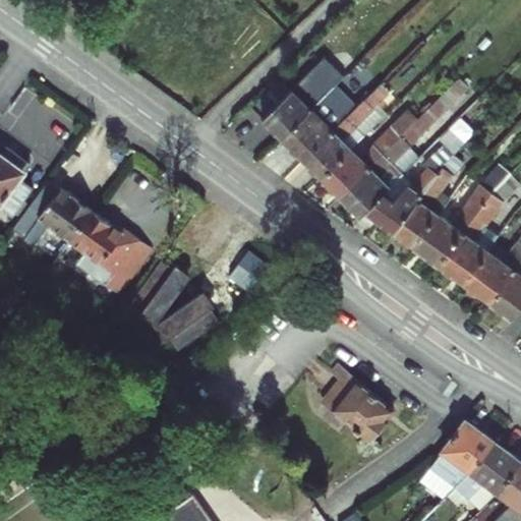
[(337,84),(368,53),(357,42),(323,75),(314,67),(263,117),(283,137),(337,84)]
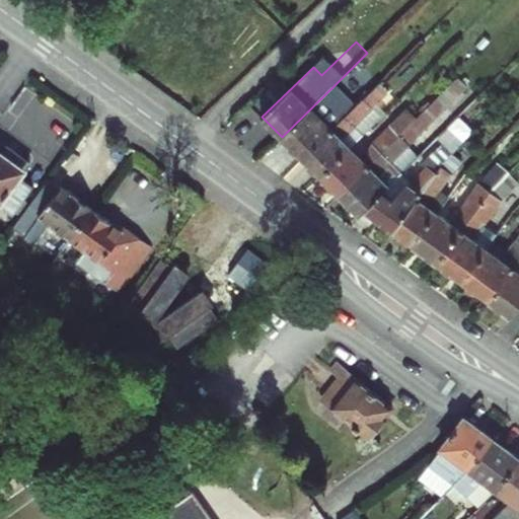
[(282,137),(303,159),(351,113),(356,108),(358,105),(336,84),(282,137)]
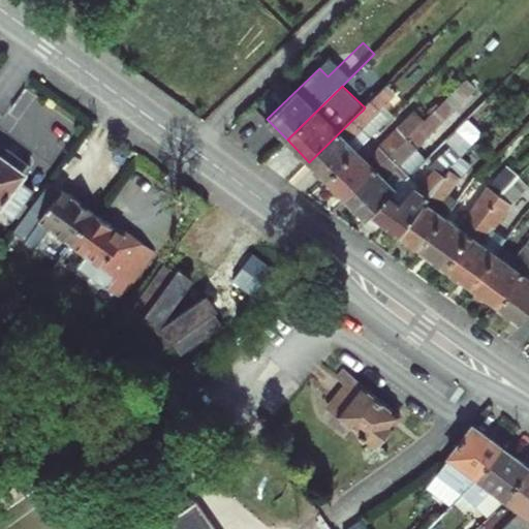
[(309,162),(328,181),(359,151),(380,128),(391,119),(372,100),(365,107),(363,111),(358,115),(309,162)]
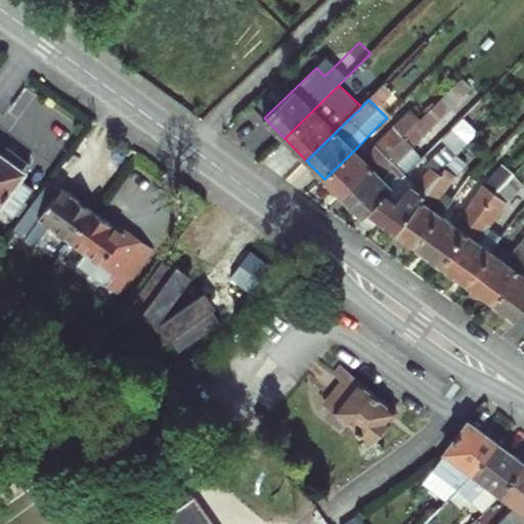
[(355,149),(324,179),(342,197),(420,120),(410,111),(362,157),(355,149)]
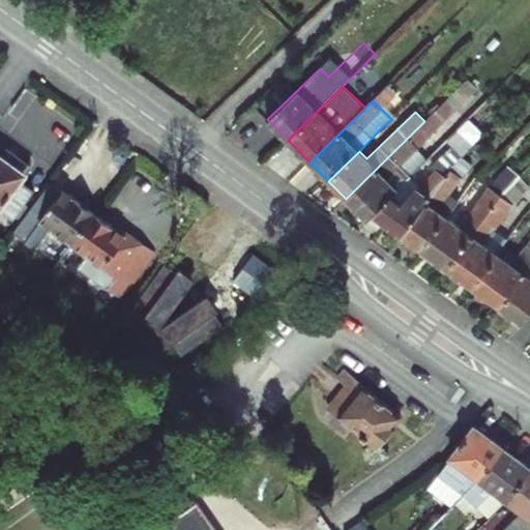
[(432,115),(424,121),(346,199),(366,221),(373,214),(393,194),(420,167),(411,157),(442,126),(432,115)]
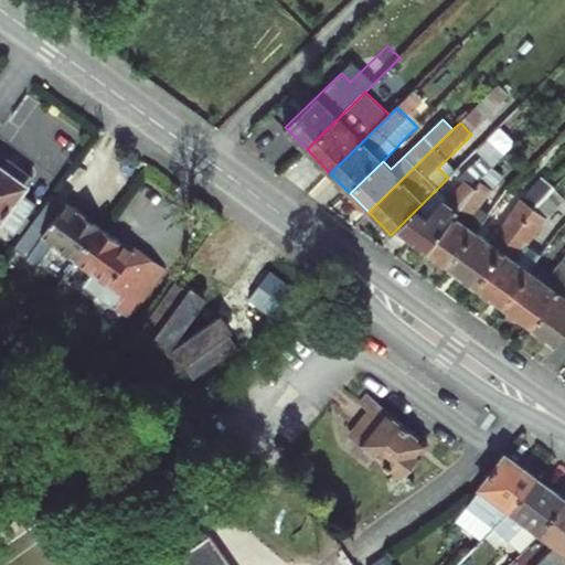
[(493,168),(494,168),(481,156),(460,179),(475,190),(483,179),(493,168)]
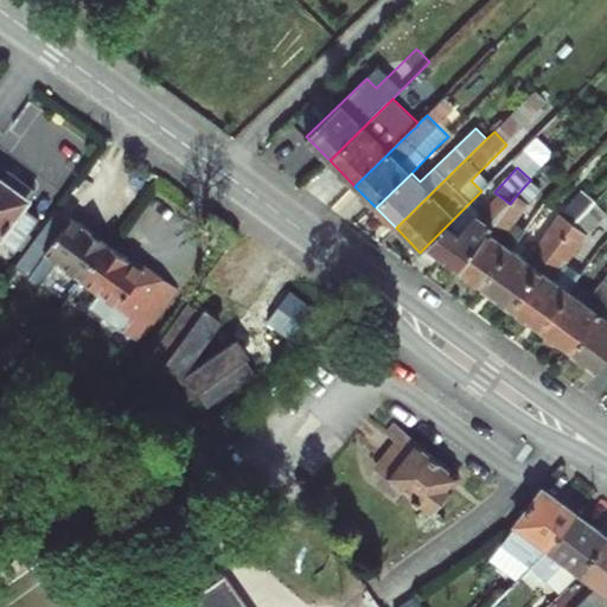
[(11,171),(4,180),(18,191),(24,181),(11,171)]
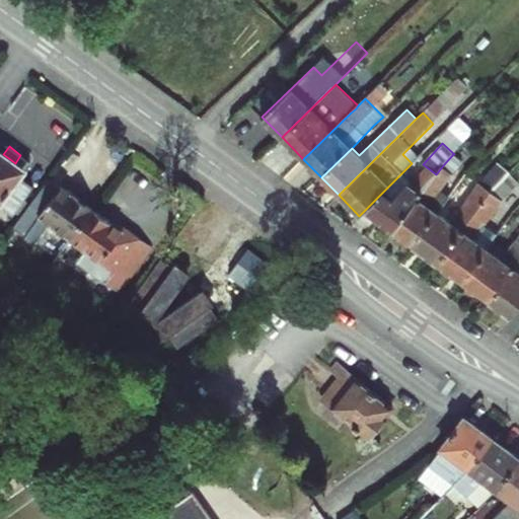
[(32,164),(20,155),(15,163),(3,154),(0,152),(0,151),(2,149),(0,147),(0,204),(14,214),(17,210),(21,213),(29,202),(25,199),(34,187),(22,178),(32,164)]
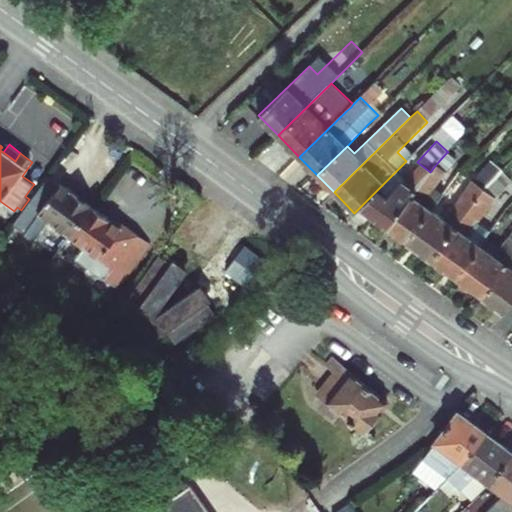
[(430,172),(416,192),(416,197),(389,227),(408,241),(433,209),(444,194),(436,188),(456,160),(448,152),(447,152),(438,162),(430,172)]
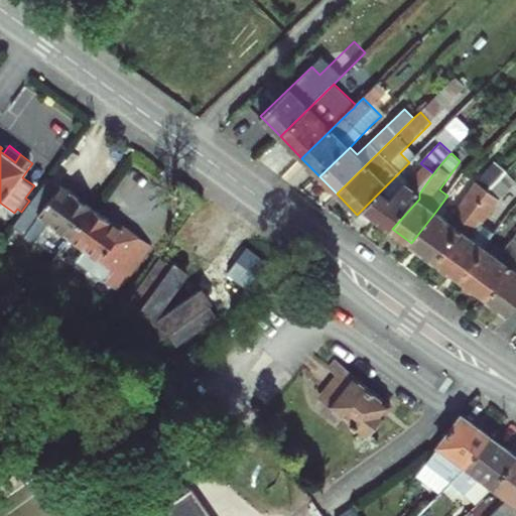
[(436,211),(411,243),(436,262),(492,189),(506,174),(495,163),(448,219),(436,211)]
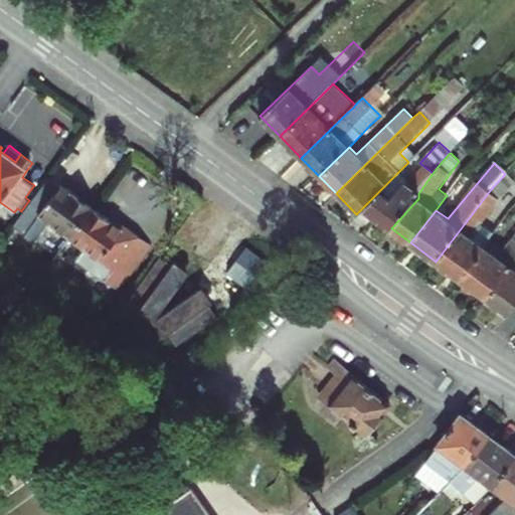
[(436,262),(459,279),(484,246),(469,234),(480,222),(483,224),(498,202),(498,198),(513,183),(505,174),(491,189),(436,262)]
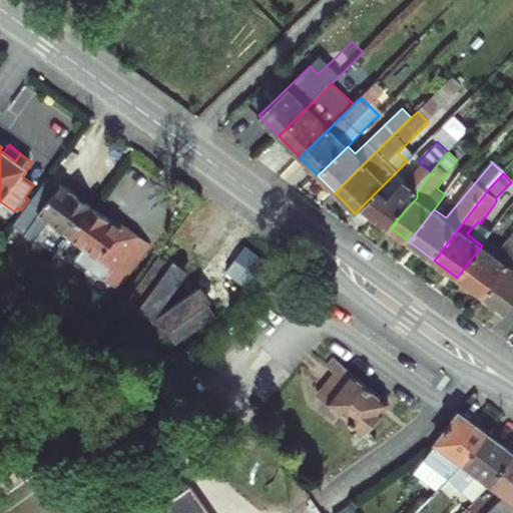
[(417,197),(417,192),(402,181),(388,195),(381,187),(361,207),(390,227),(417,197)]
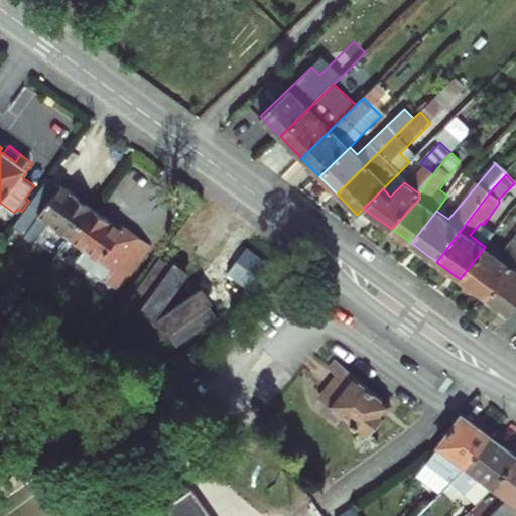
[(48,226),(69,241),(92,208),(60,185),(51,199),(39,190),(20,217),(32,226),(24,236),(34,243),(48,226)]
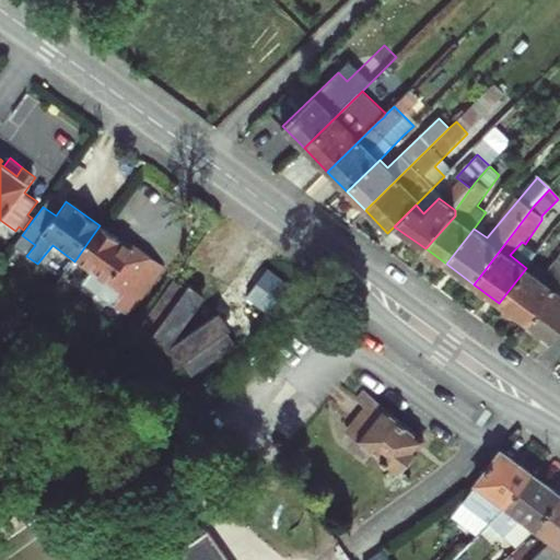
[(116,304),(129,313),(161,269),(100,225),(74,261),(92,272),(83,286),(114,306),(116,304)]
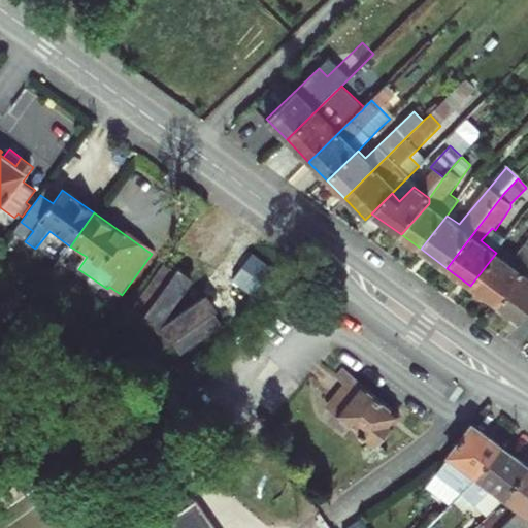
[(481,240),(496,253),(502,245),(507,238),(495,230),(492,228),(481,240)]
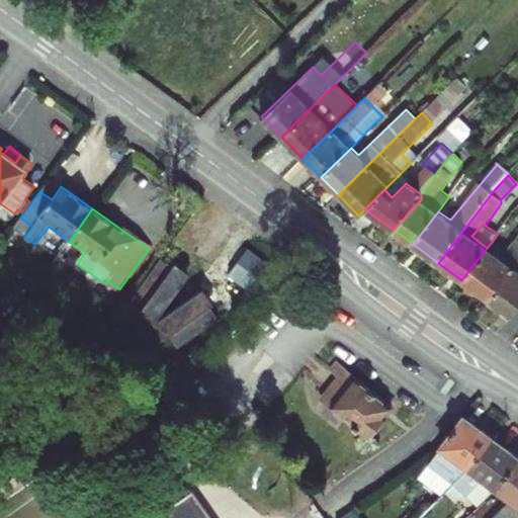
[(487,248),(461,280),(489,300),(517,262),(517,235),(505,250),(500,258),(487,248)]
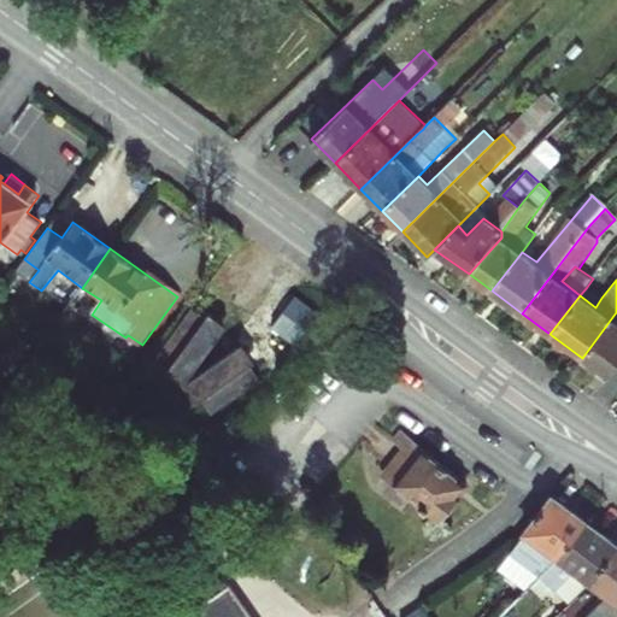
[(595,307),(601,298),(587,287),(580,295),(595,307)]
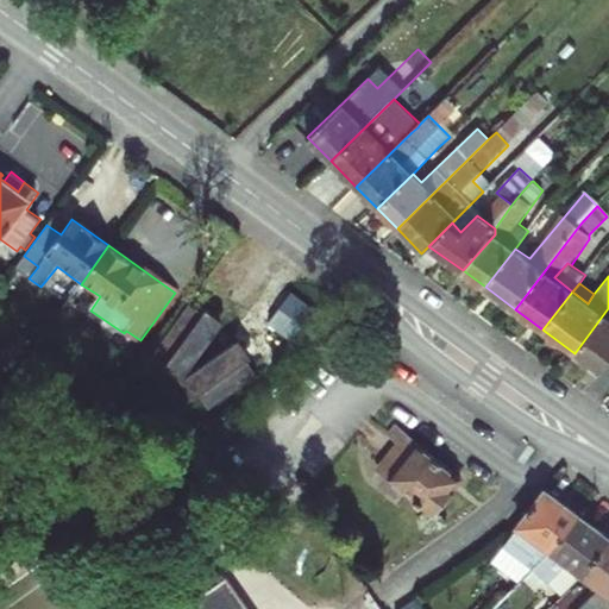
[(150,351),(181,372),(221,316),(190,294),(150,351)]
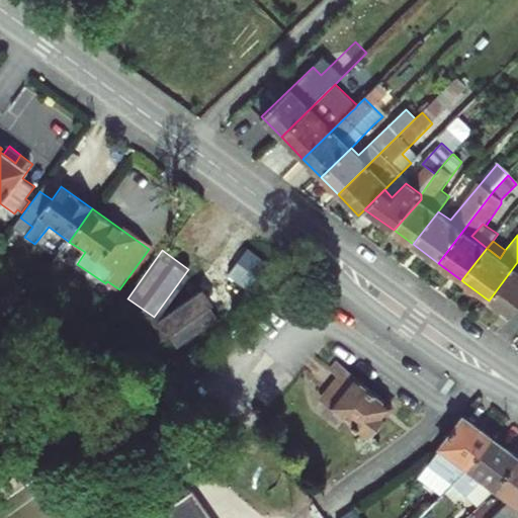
[(255,291),(272,267),(249,250),(231,273),(255,291)]
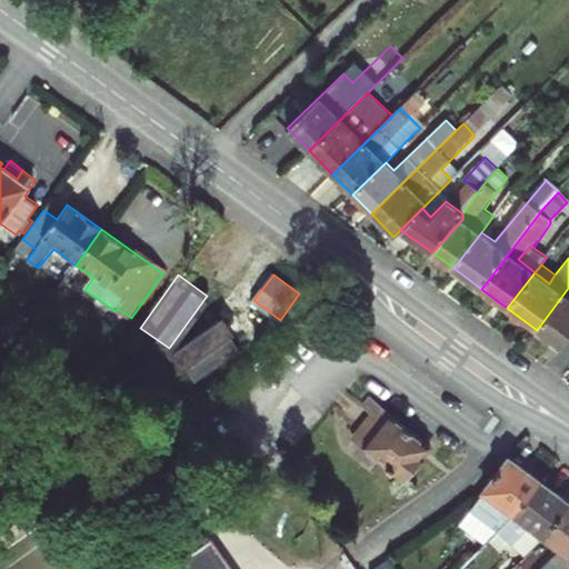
[(568,338),(568,288),(537,330),(561,348),(568,338)]
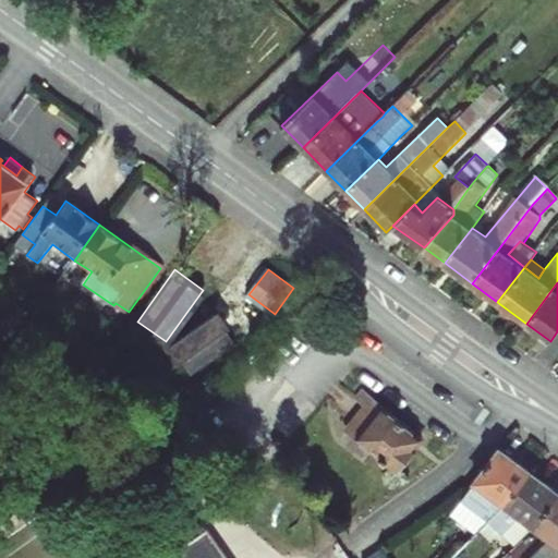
[(164,341),(187,375),(238,341),(215,306),(164,341)]
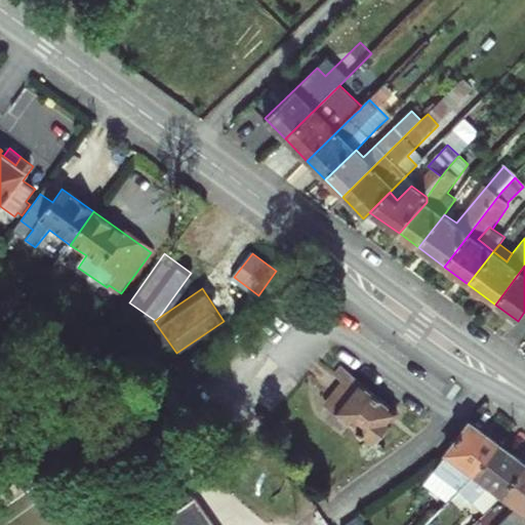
[(398,413),(342,368),(337,374),(349,382),(357,389),(336,413),(374,443),(377,440),(385,439),(389,432),(388,426),(398,413)]
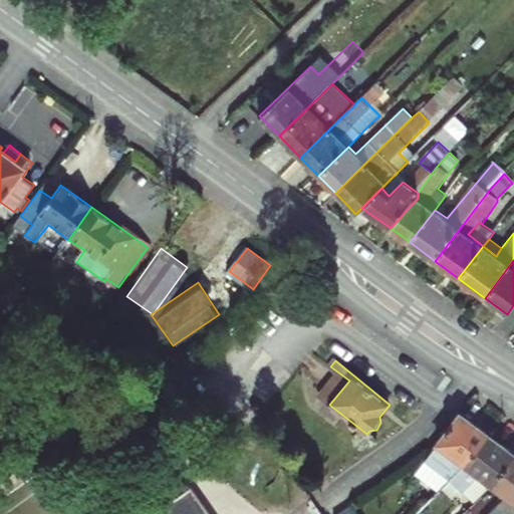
[(322,399),(329,405),(349,380),(341,374),(322,399)]
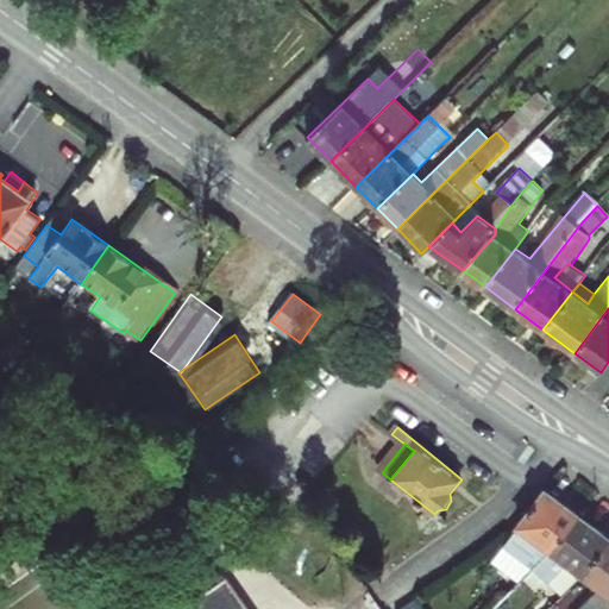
[(552,554),(581,516),(547,491),(493,563),(519,583),(535,566),(552,554)]
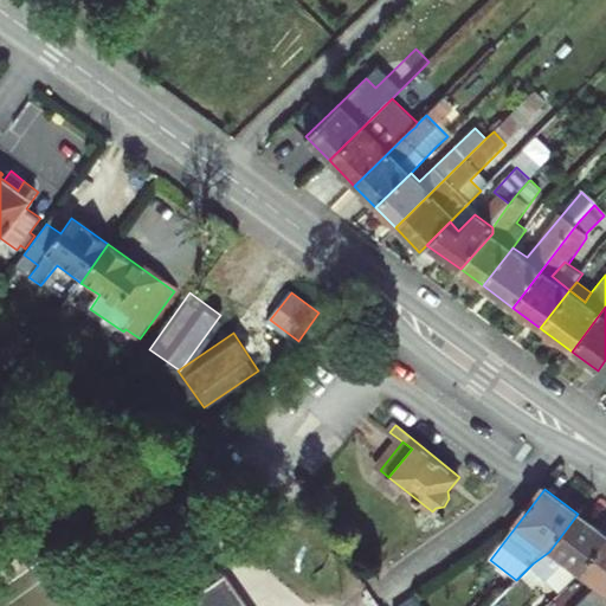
[(566,562),(584,574),(605,543),(605,534),(578,514),(549,552),(533,563),(546,579),(566,562)]
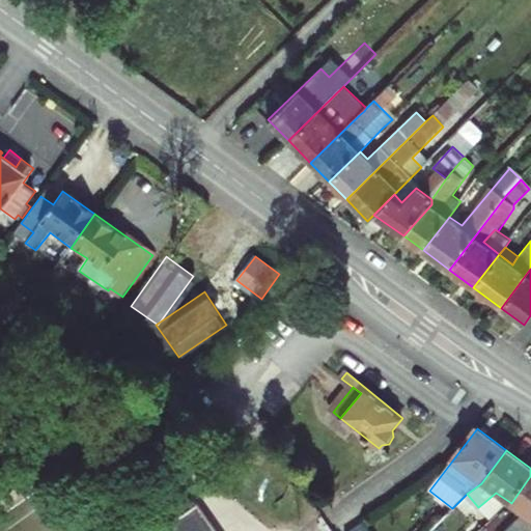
[(530,530),(530,476),(511,503),(525,512),(504,530),(530,530)]
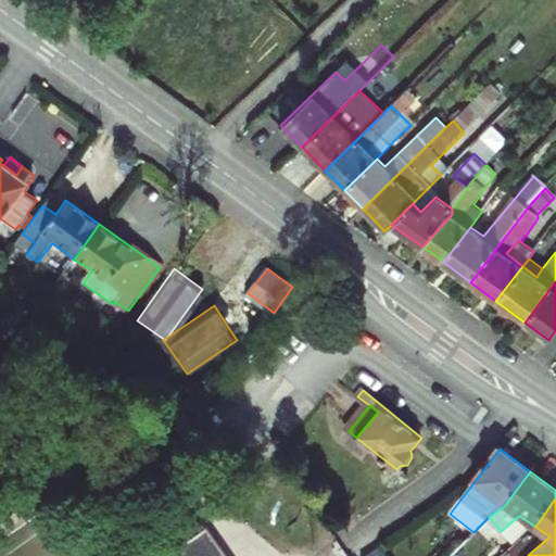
[(188,516),(155,539),(165,552),(197,530),(188,516)]
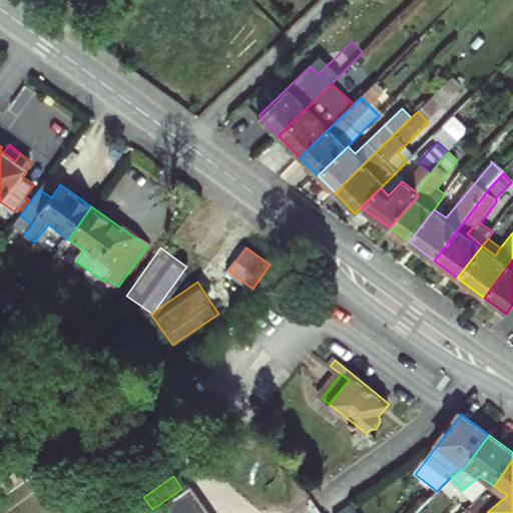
[(210,512),(192,487),(154,512),(210,512)]
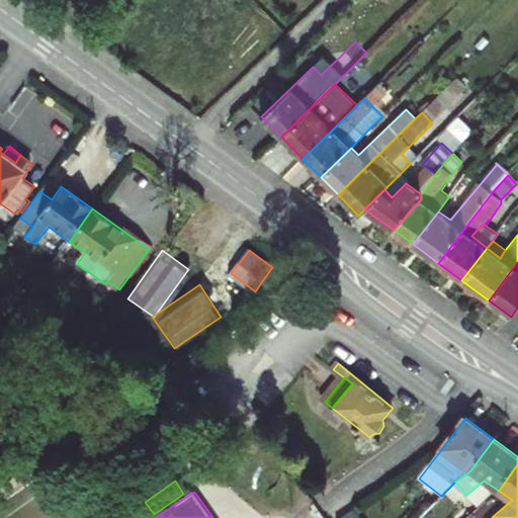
[(361,517),(355,509),(341,517),(361,517)]
